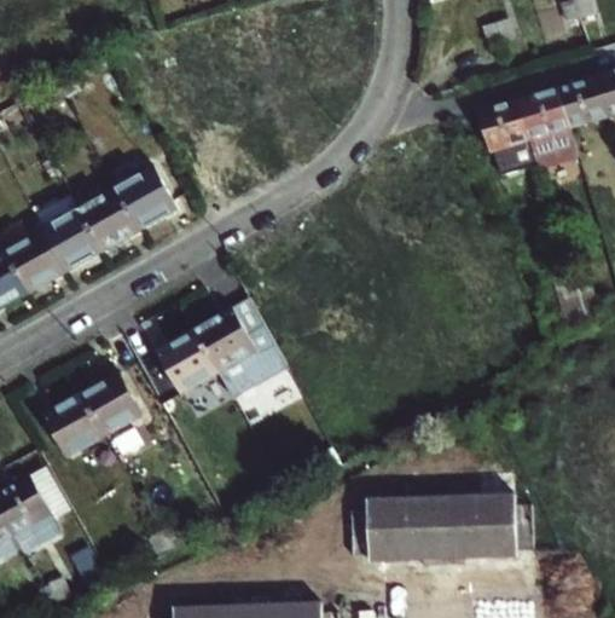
[(46,0),(54,13),(70,4),(68,0),(46,0)]
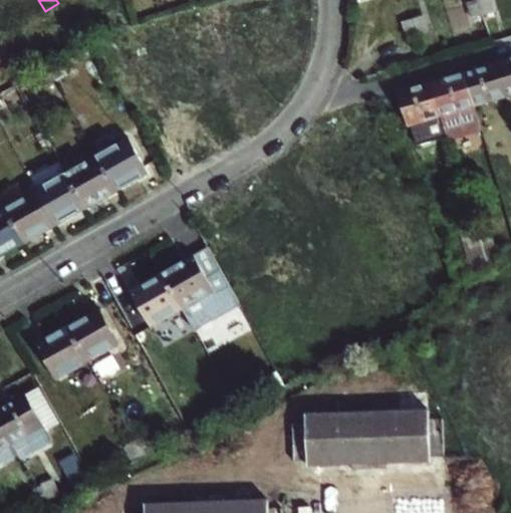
[(482,13),(478,0),(467,0),(471,16),(482,13)]
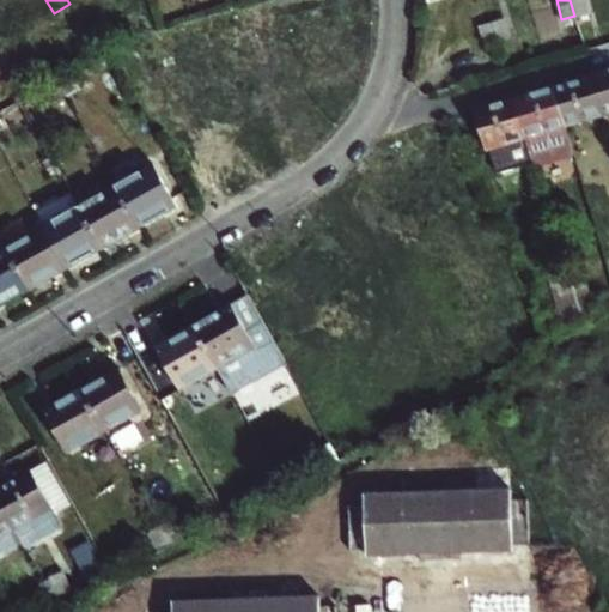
[(586,12),(583,0),(570,0),(574,16),(585,12),(586,12)]
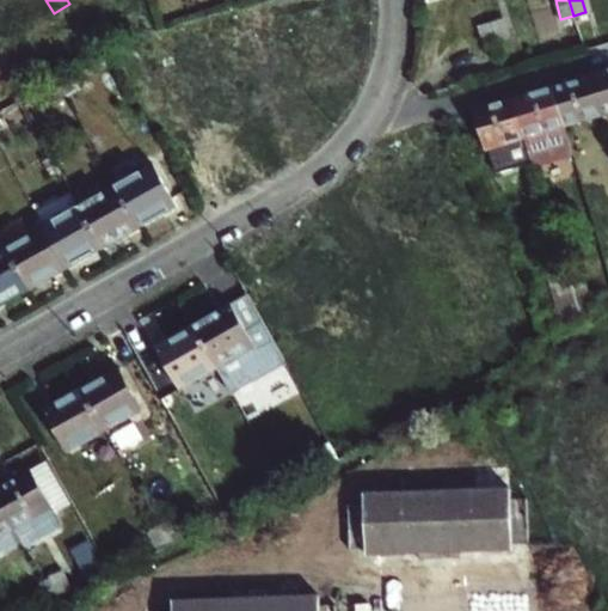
[(587,19),(584,12),(573,16),(576,23),(587,19)]
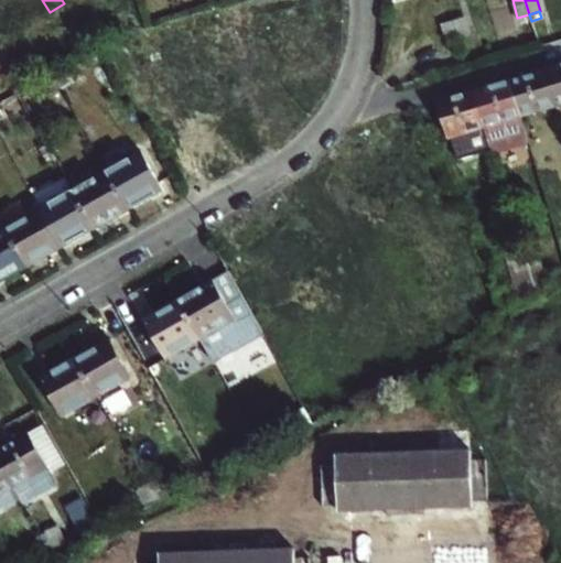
[(463,17),(451,20),(456,36),(467,33),(463,17)]
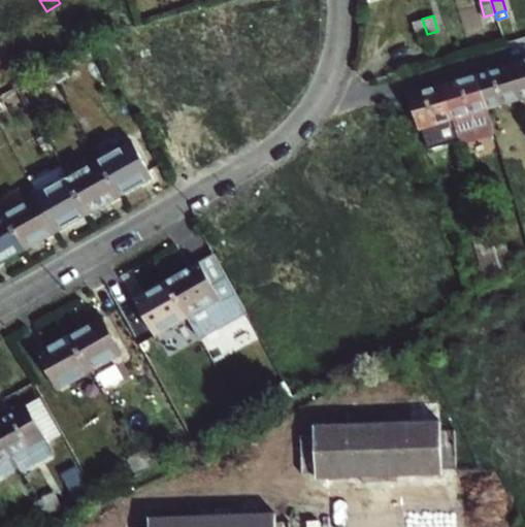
[(417,38),(427,34),(422,19),(412,22),(417,38)]
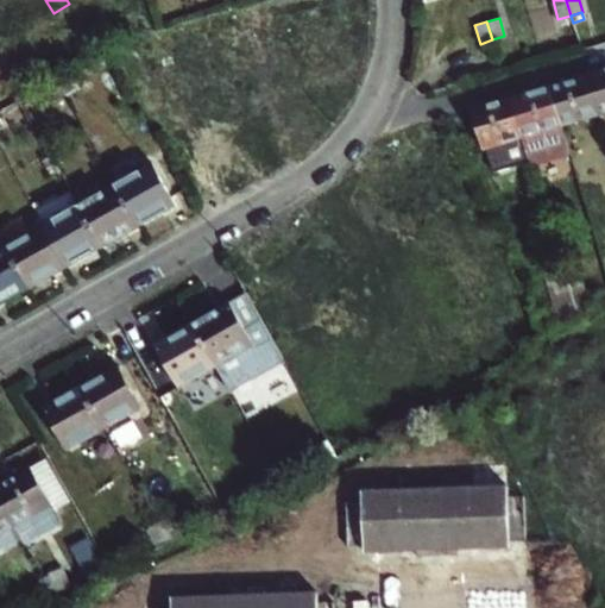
[(604,68),(588,74),(600,113),(604,111),(604,68)]
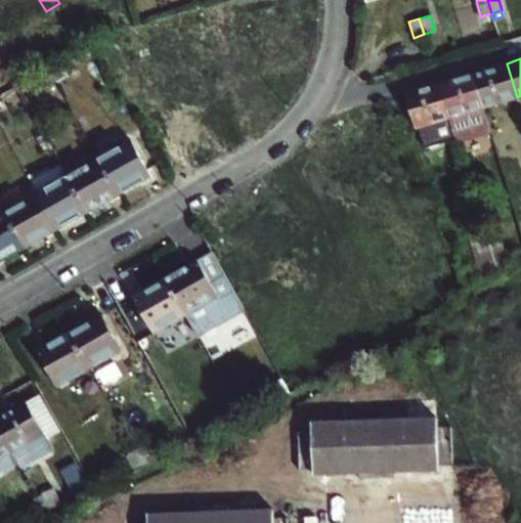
[(54,60),(44,67),(51,80),(62,74),(54,60)]
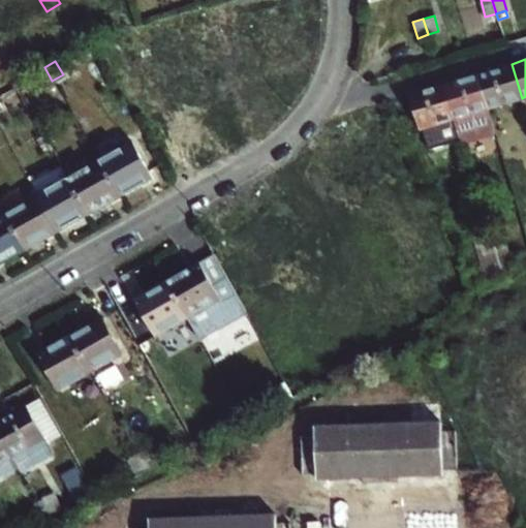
[(488,109),(522,98),(512,64),(477,74),(488,109)]
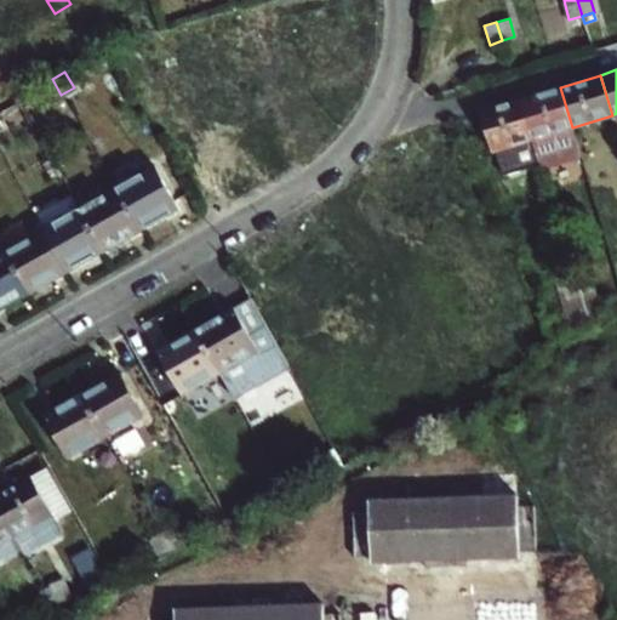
[(49,102),(61,95),(52,79),(40,85),(49,102)]
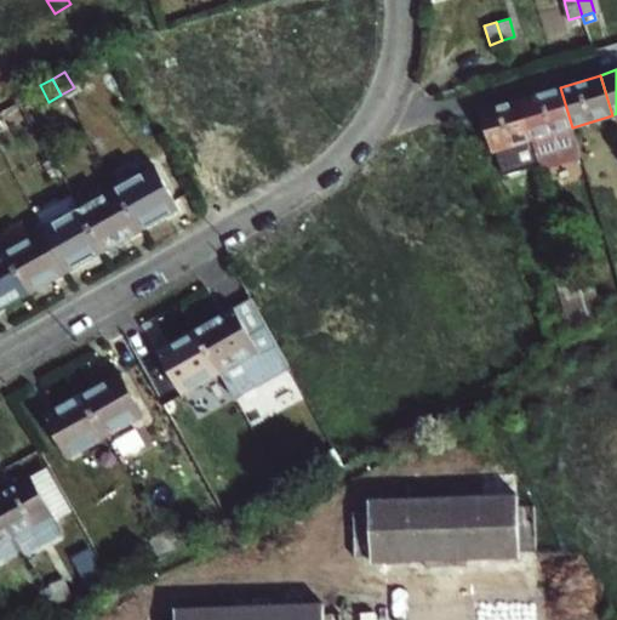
[(133,94),(141,107),(158,100),(149,86),(133,94)]
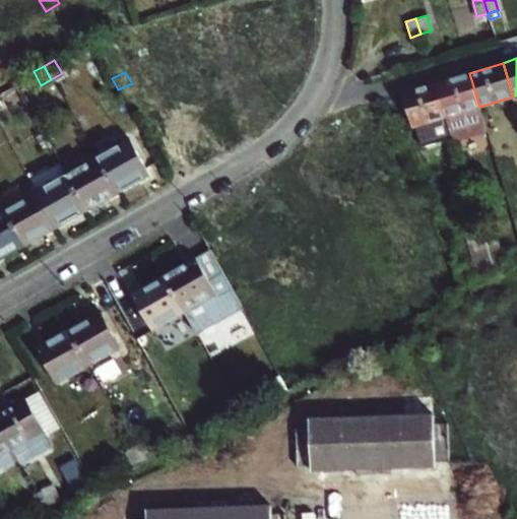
[(446,117),(479,107),(469,73),(436,83),(446,117)]
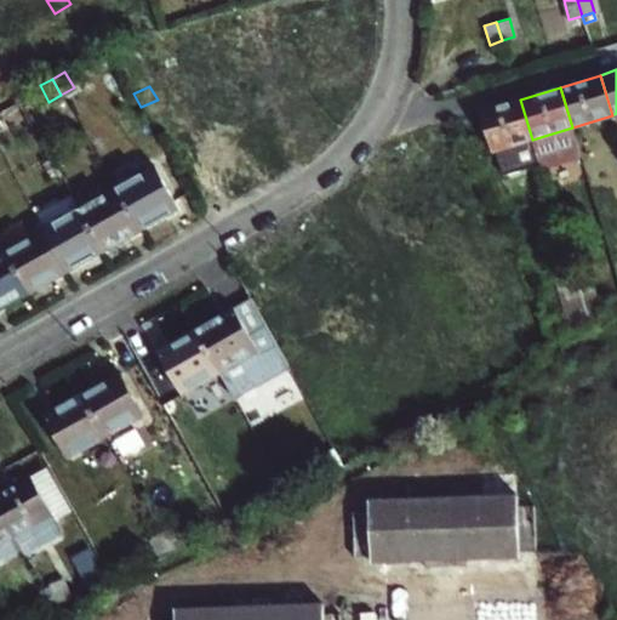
[(147,118),(164,109),(158,100),(141,107),(147,118)]
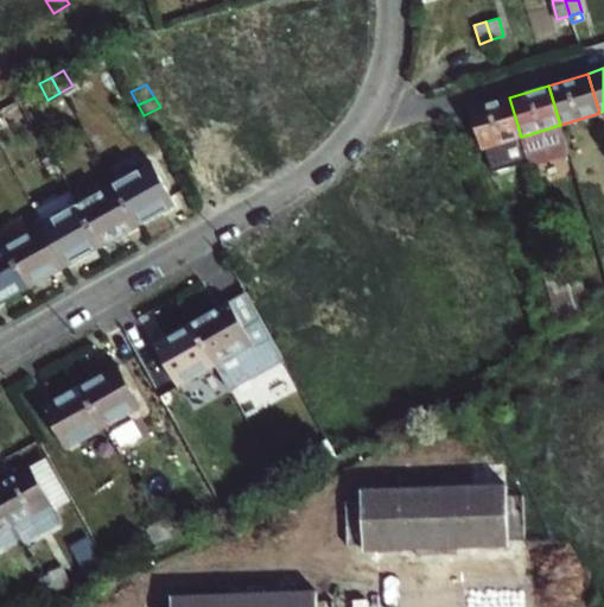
[(521,137),(509,97),(469,109),(481,149),(484,149),(491,170),(525,160),(517,138),(521,137)]
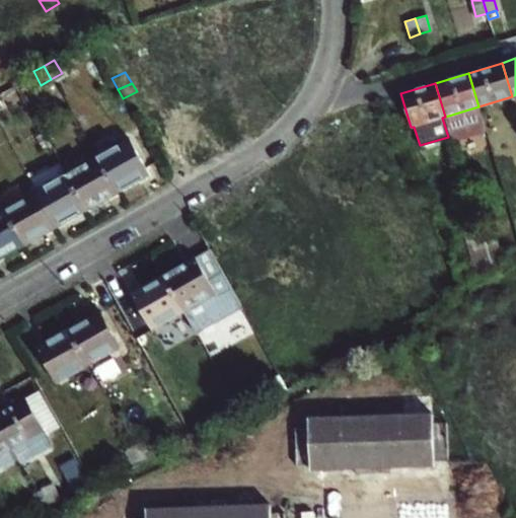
[(129,139),(95,157),(111,186),(115,192),(118,190),(138,178),(148,173),(144,166),(129,139)]
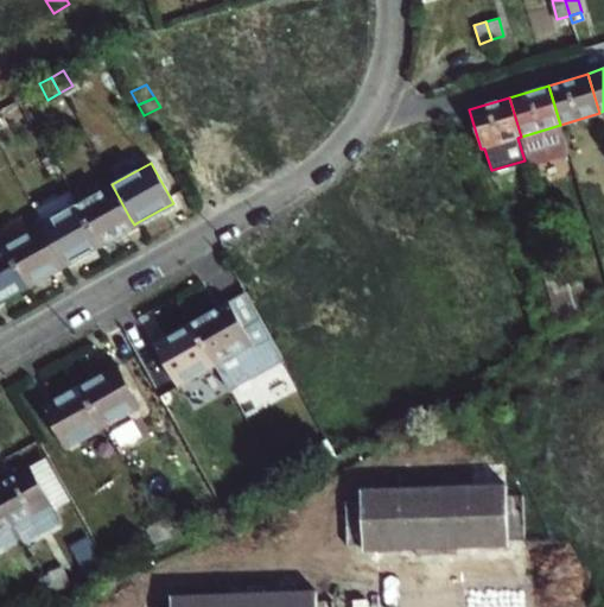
[(112,184),(75,204),(99,245),(126,229),(134,225),(129,217),(112,184)]
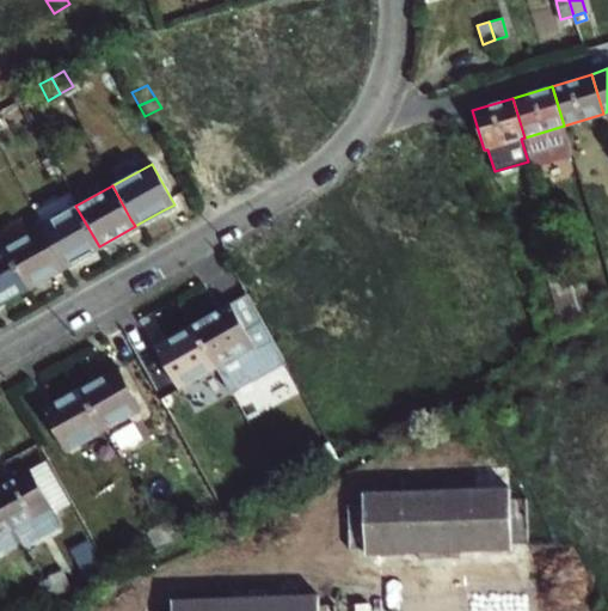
[(75,206),(41,226),(59,258),(63,267),(73,261),(99,246),(75,206)]
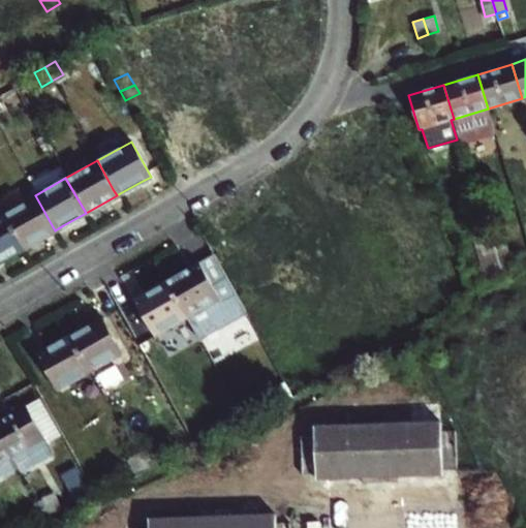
[(23,248),(45,236),(55,230),(51,223),(35,195),(3,213),(23,248)]
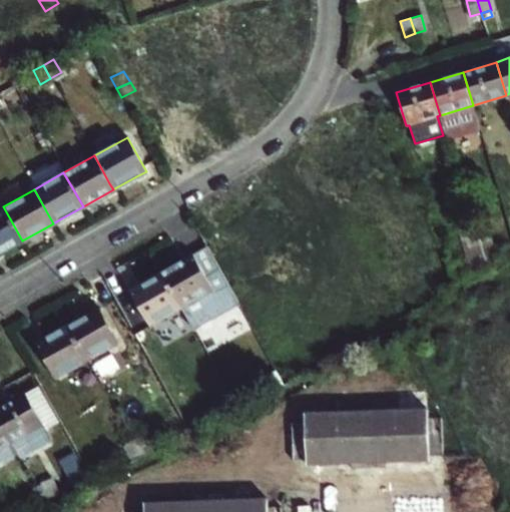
[(473,227),(465,199),(451,204),(459,232),(464,231),(468,245),(463,246),(470,270),(484,266),(477,242),(473,227)]
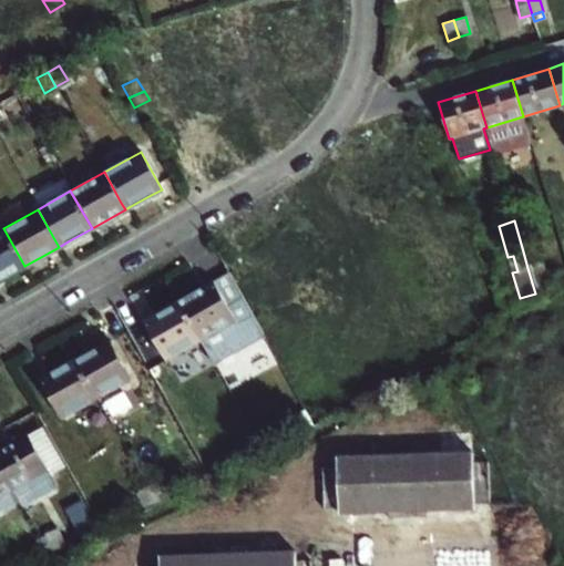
[(3,228),(0,222),(0,279),(23,266),(24,266),(3,228)]
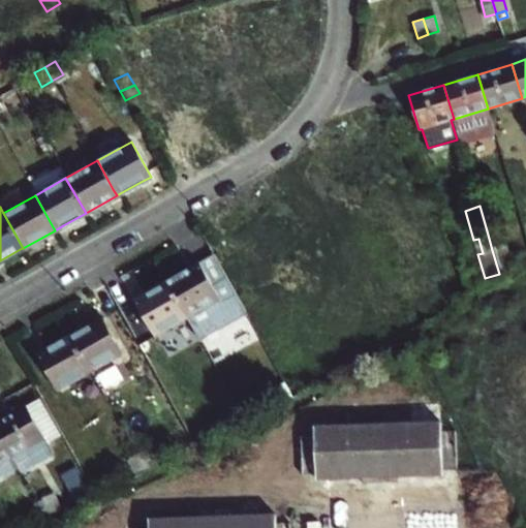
[(498,231),(488,235),(492,250),(503,247),(498,231)]
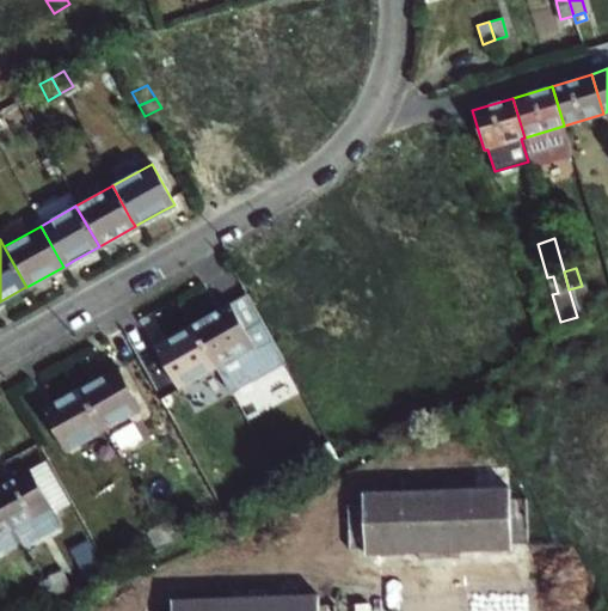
[(607,287),(605,274),(589,279),(596,301),(607,297),(607,287)]
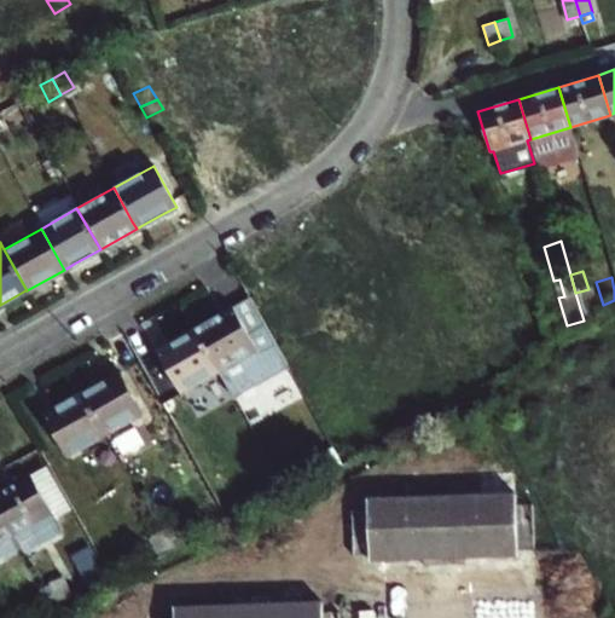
[(249,299),(195,330),(218,371),(231,396),(285,364),(249,299)]
